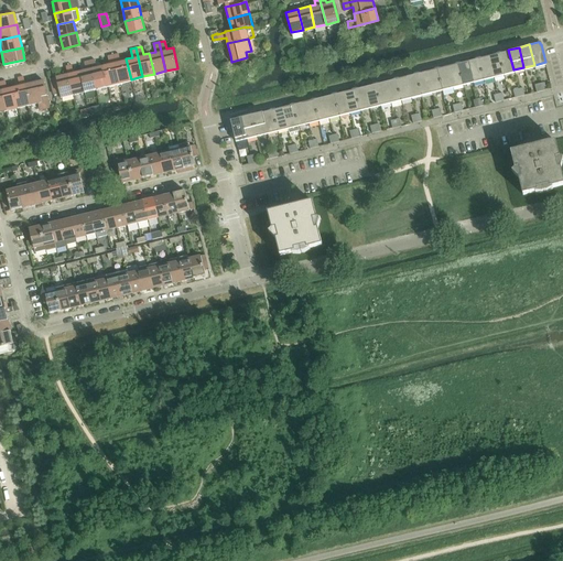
[(508,50),(498,52),(504,73),(513,69),(508,50)]
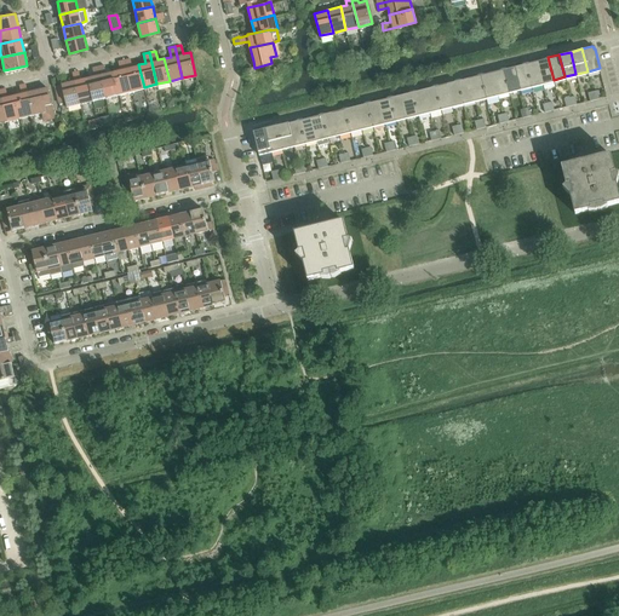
[(130,57),(124,58),(131,90),(144,87),(138,64),(132,65),(130,57)]
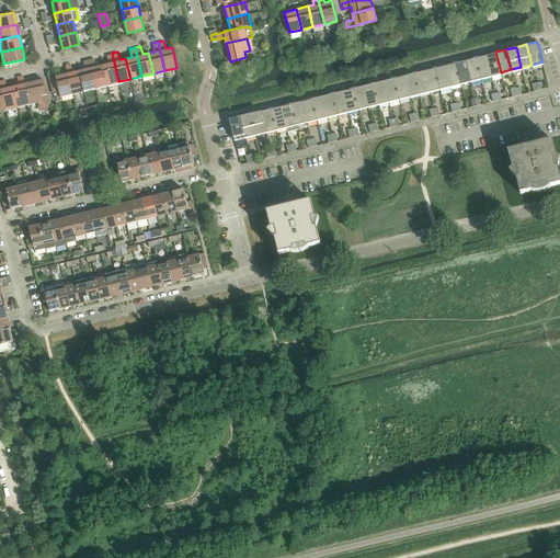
[(495,52),(486,54),(490,75),(501,72),(495,52)]
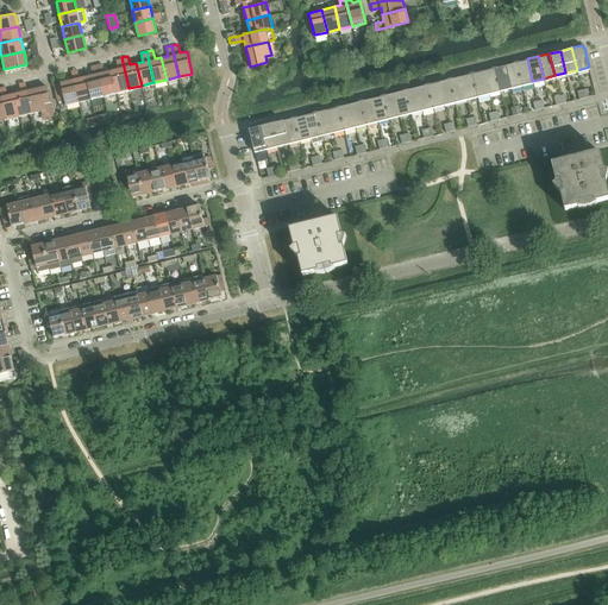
[(118,68),(111,69),(116,92),(129,88),(121,57),(116,58),(118,68)]
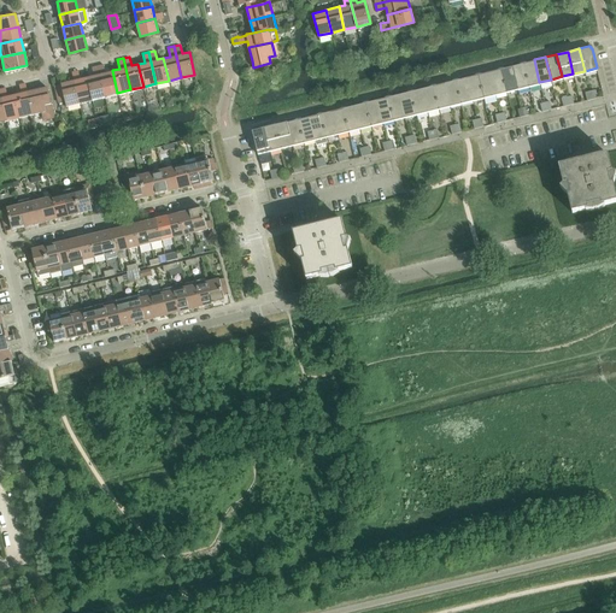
[(534,59),(522,63),(528,84),(539,82),(534,59)]
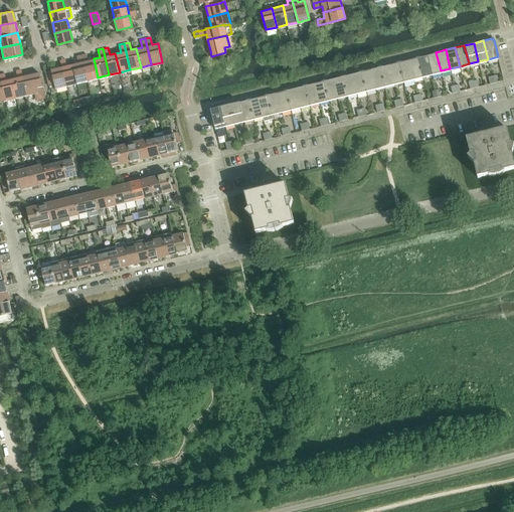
[(86,52),(80,53),(88,79),(98,77),(94,58),(88,59),(86,52)]
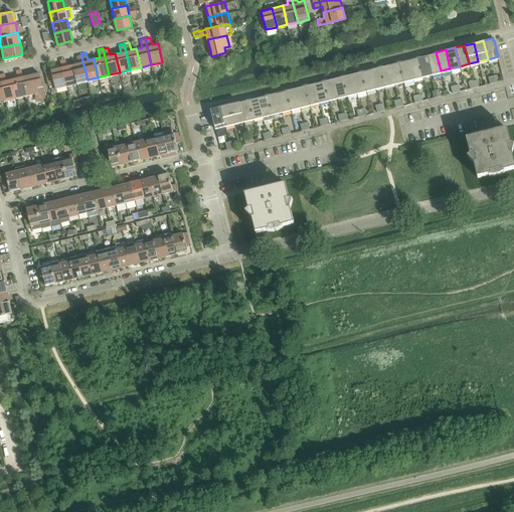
[(436,52),(426,54),(432,73),(441,70),(436,52)]
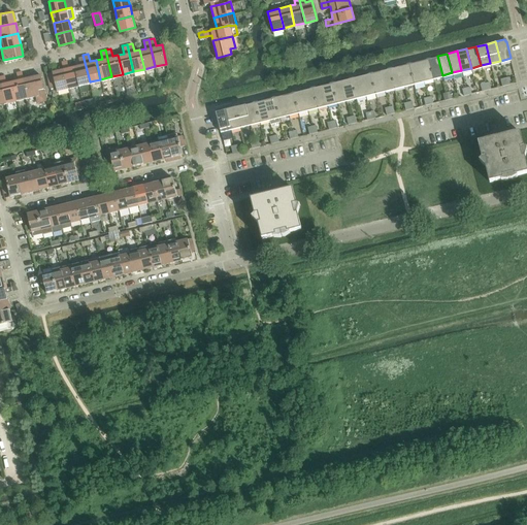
[(79,64),(74,65),(78,85),(90,81),(83,55),(78,56),(79,64)]
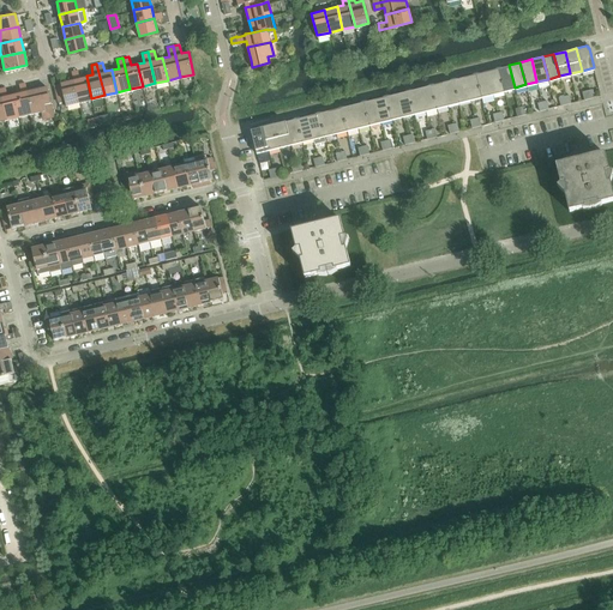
[(509,65),(498,67),(503,90),(515,88),(509,65)]
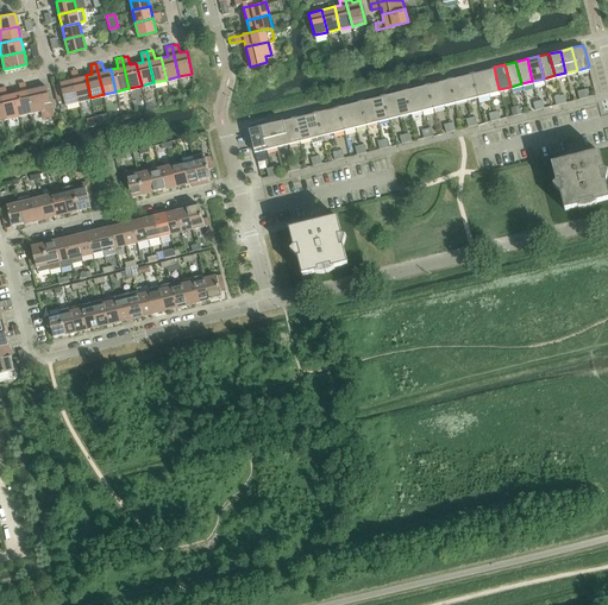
[(494,67),(483,70),(488,92),(499,89),(494,67)]
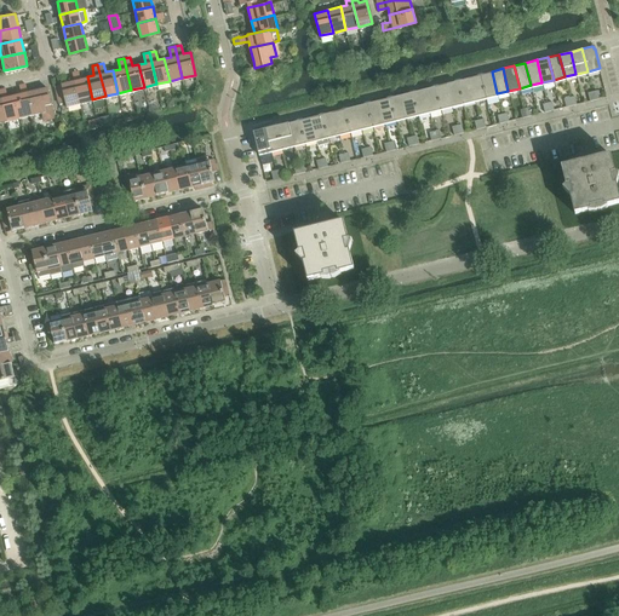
[(78,69),(72,70),(74,80),(74,79),(80,102),(92,99),(87,76),(80,78),(78,69)]
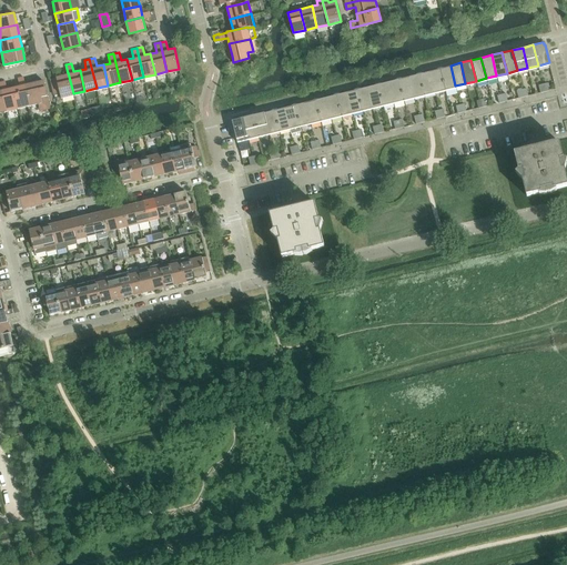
[(451,66),(439,68),(445,89),(455,86),(451,66)]
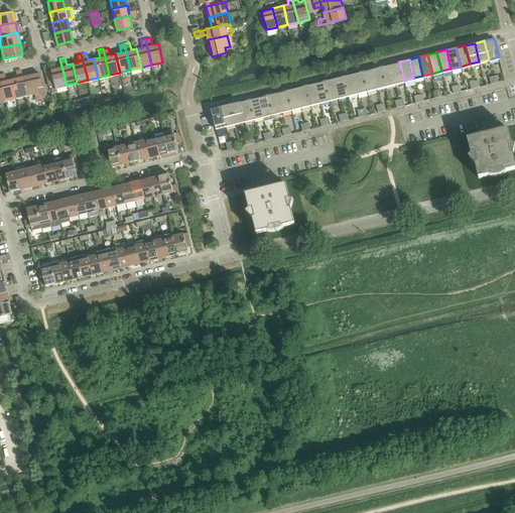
[(399,61),(390,63),(394,83),(404,81),(399,61)]
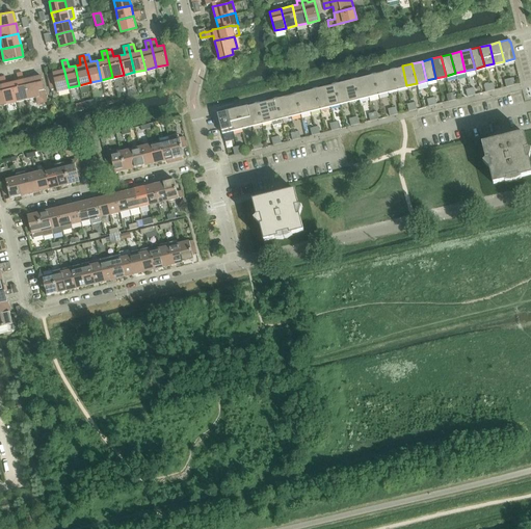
[(402,65),(392,69),(397,87),(406,85),(402,65)]
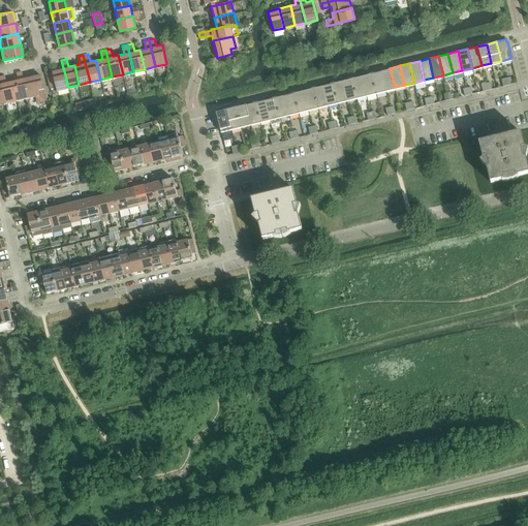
[(63,68),(47,71),(50,86),(55,85),(57,90),(68,87),(63,67),(63,68)]
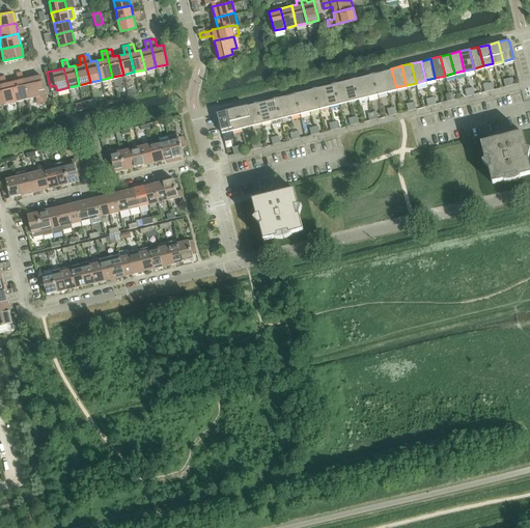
[(391,68),(382,71),(387,90),(396,87),(391,68)]
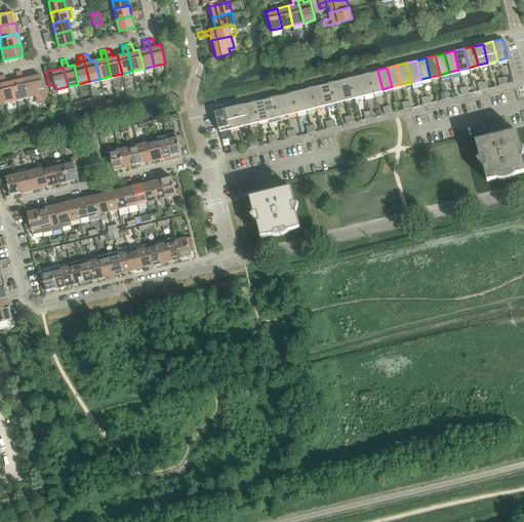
[(15,71),(17,78),(11,79),(16,98),(28,96),(23,77),(22,69),(15,71)]
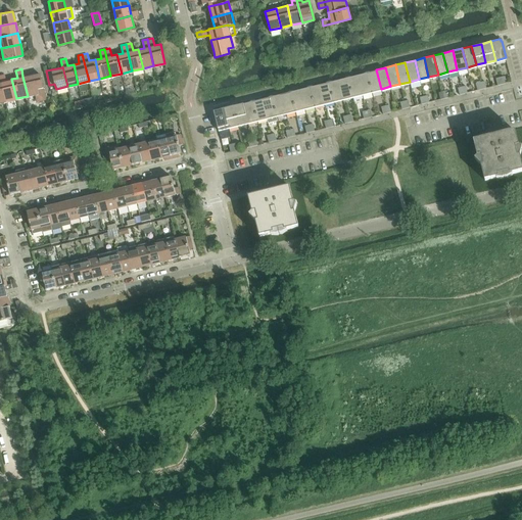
[(376,69),(367,72),(371,91),(381,89),(376,69)]
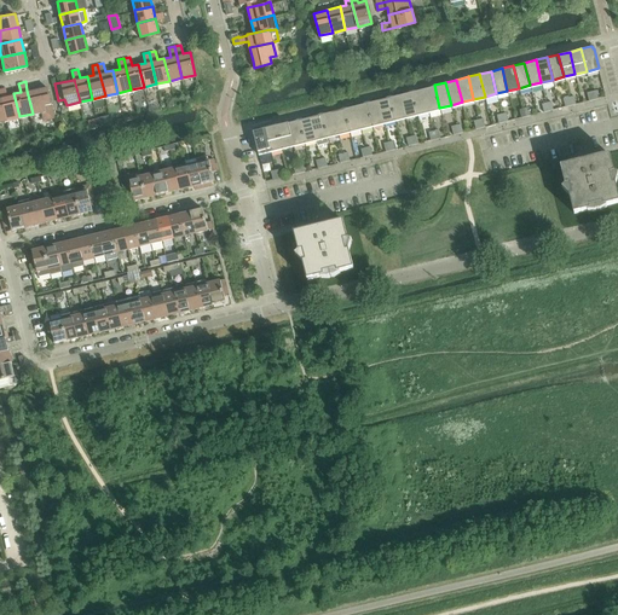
[(434,85),(422,88),(428,110),(439,108),(434,85)]
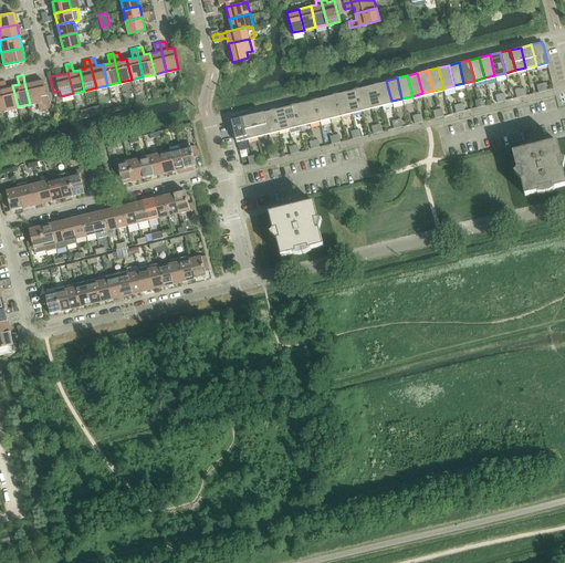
[(4,79),(0,80),(0,84),(6,110),(18,106),(12,85),(7,87),(4,79)]
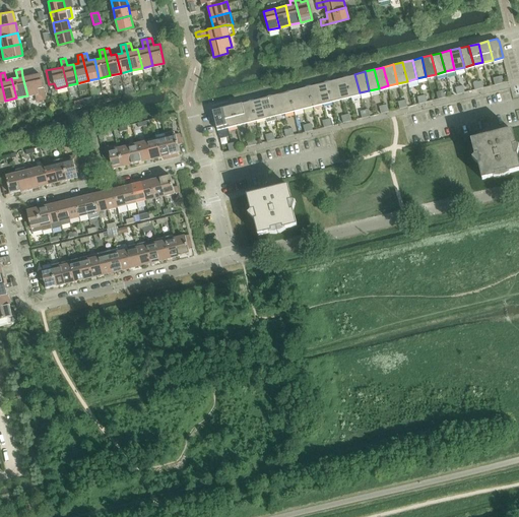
[(22,76),(27,95),(35,93),(36,100),(45,98),(40,72),(22,76)]
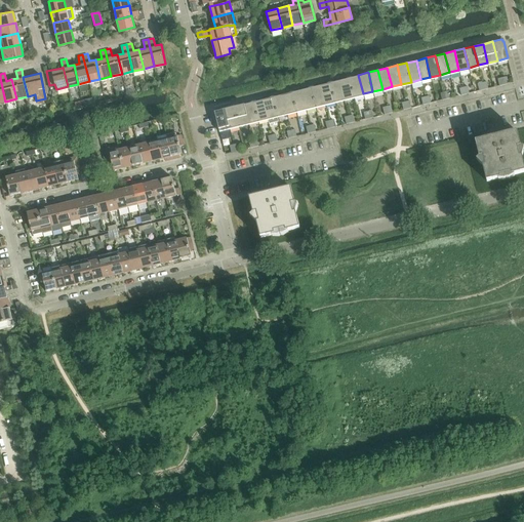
[(358,75),(349,77),(354,96),(363,93),(358,75)]
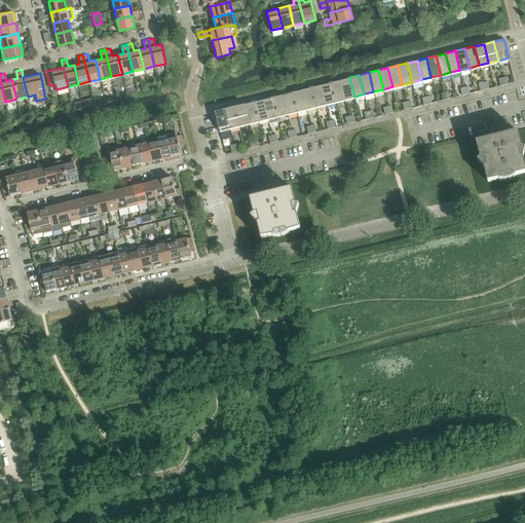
[(349,77),(340,79),(344,99),(354,97),(349,77)]
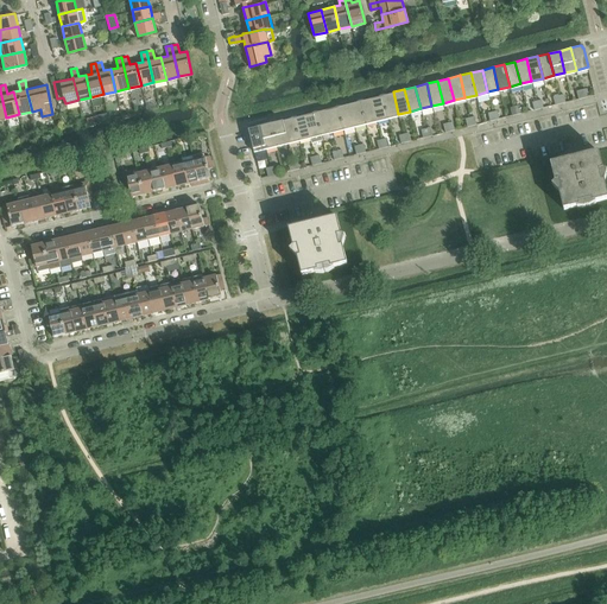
[(393,91),(381,95),(387,116),(398,114),(393,91)]
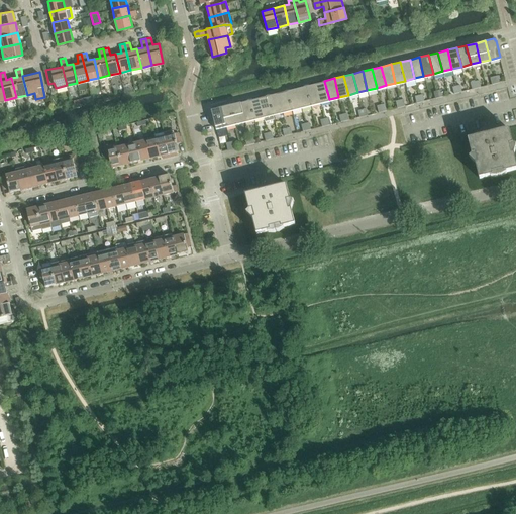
[(324,81),(315,83),(320,102),(329,99),(324,81)]
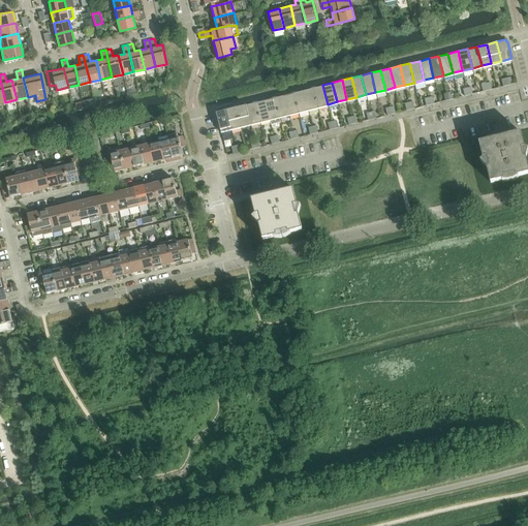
[(322,85),(313,87),(317,106),(328,104),(322,85)]
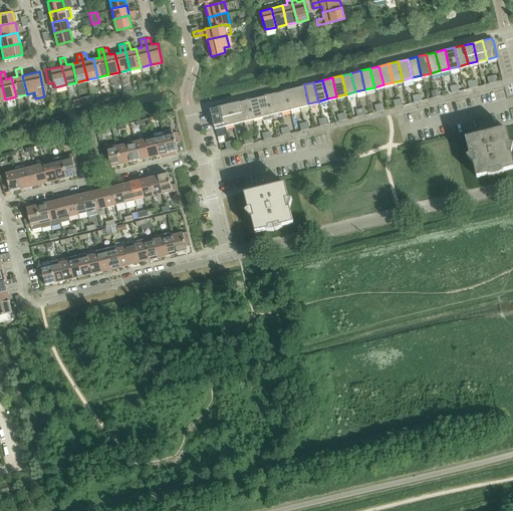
[(304,84),(294,87),(299,105),(308,103),(304,84)]
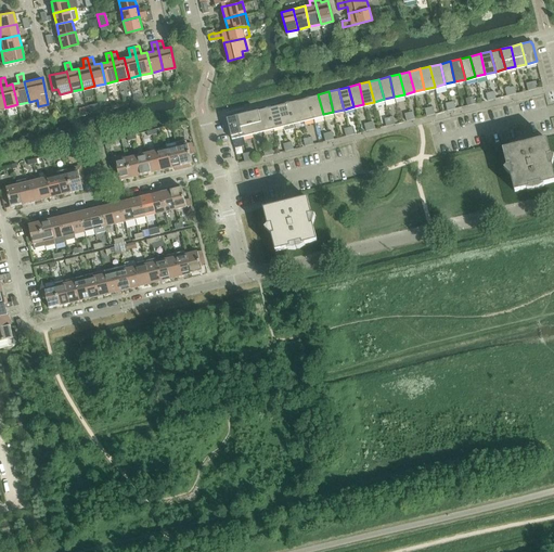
[(318,94),(308,97),(313,117),(323,114),(318,94)]
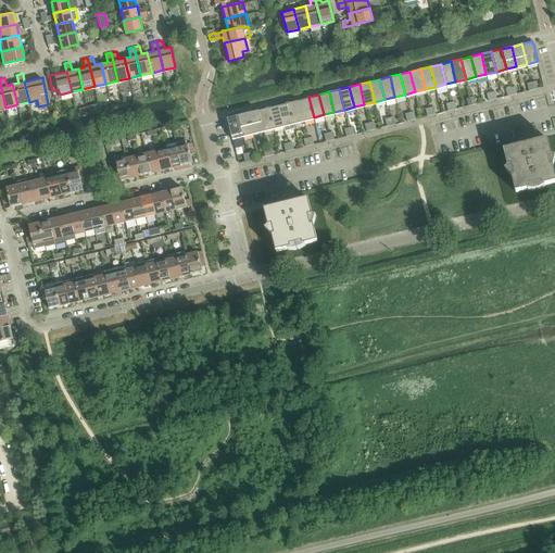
[(308,97),(299,99),(303,120),(314,117),(308,97)]
